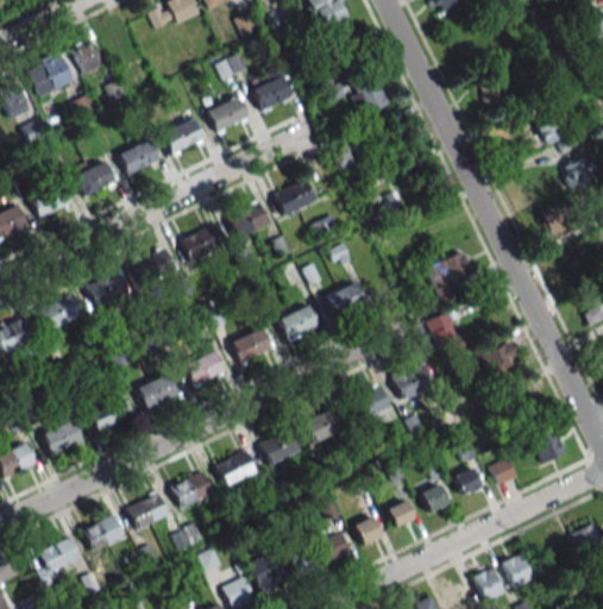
[(200,11),(195,0),(170,0),(149,11),(158,31),(200,11)]
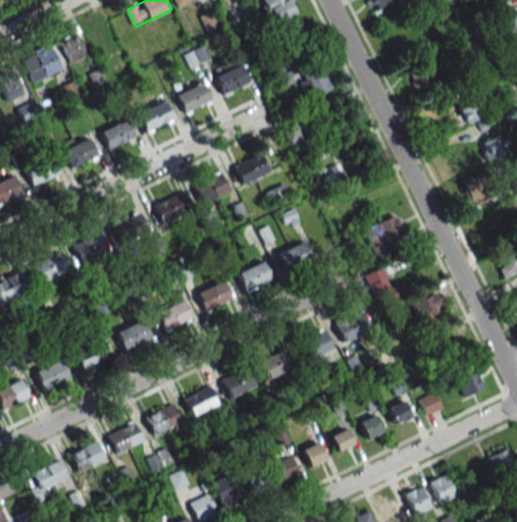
[(266,0),(274,23),(300,15),(295,0),(266,0)]
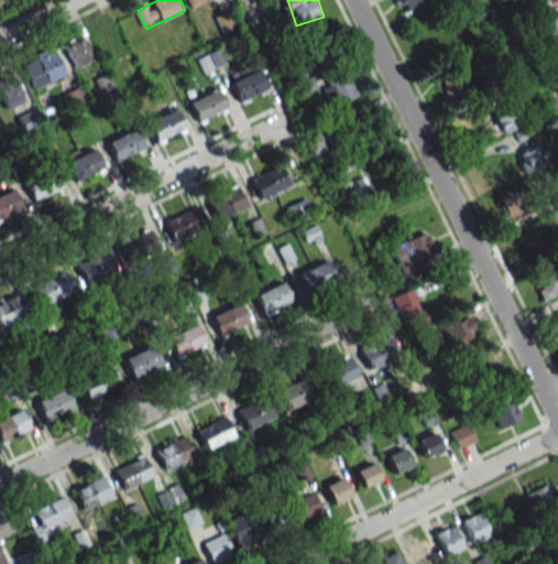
[(404,0),(411,10),(428,0),(404,0)]
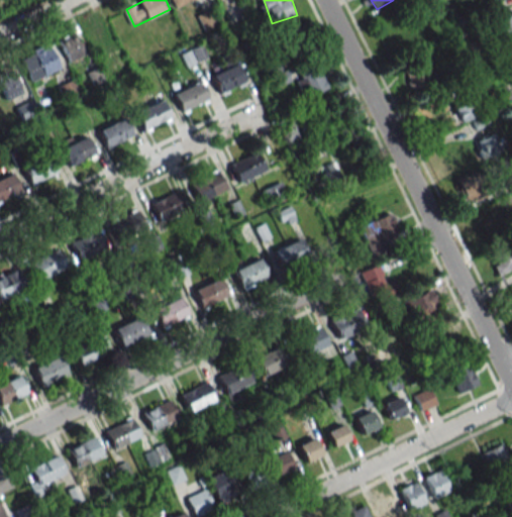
[(201,15),(208,31),(223,24),(216,8),(201,15)]
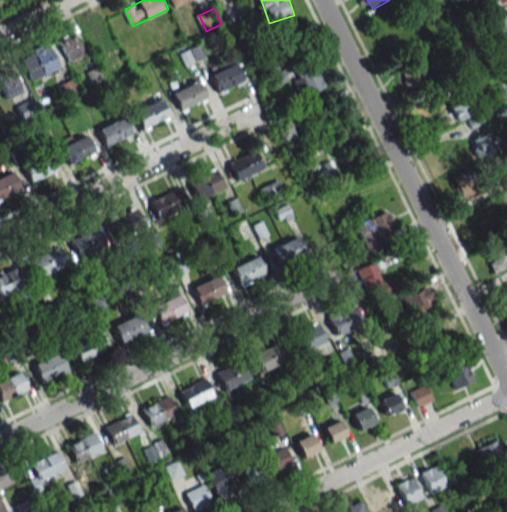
[(506,14),(495,20),(506,39),(506,14)]
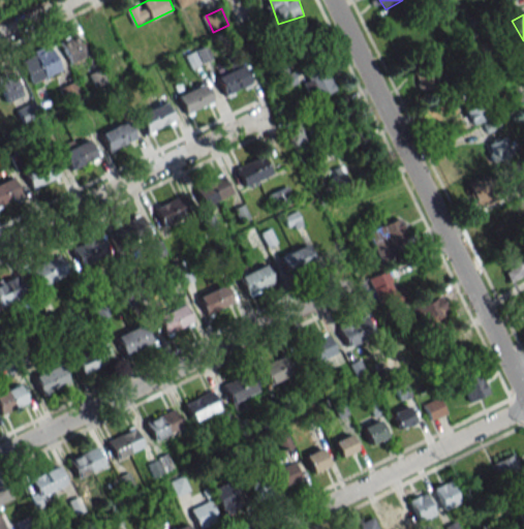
[(71,62),(87,57),(80,34),(64,39),(71,62)]
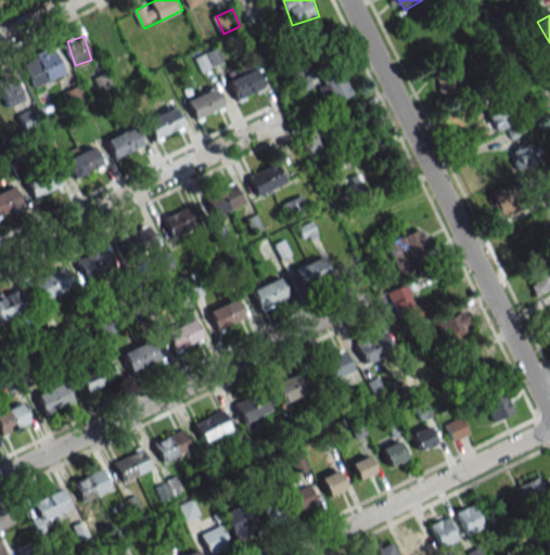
[(38,87),(67,73),(55,47),(25,62),(38,87)]
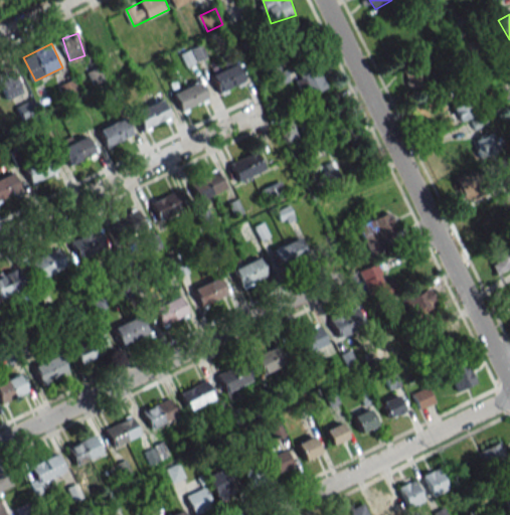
[(226,57),(231,67),(214,74),(222,94),(247,82),(235,53),(226,57)]
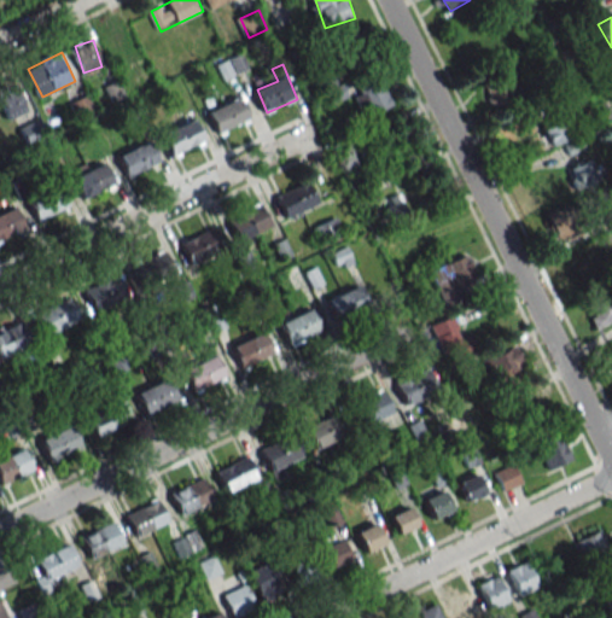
[(0,97),(11,120),(29,110),(13,77),(0,83),(0,97)]
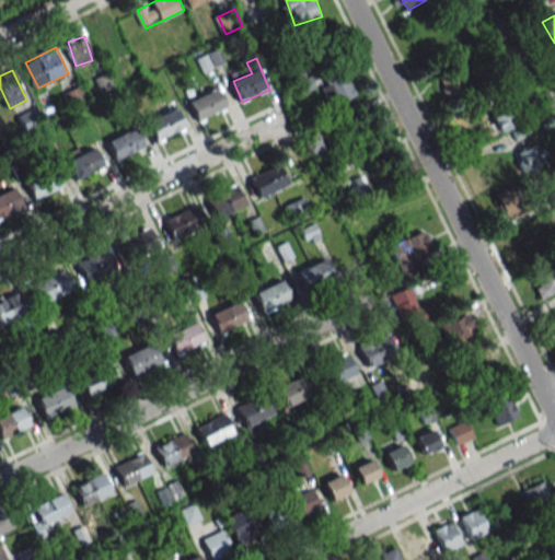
[(449,97),(467,92),(461,70),(442,77),(449,97)]
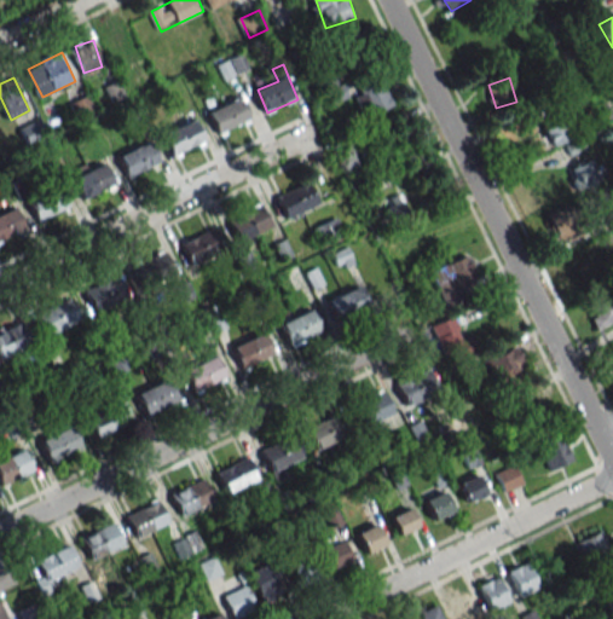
[(108,87),(116,104),(131,98),(122,80),(108,87)]
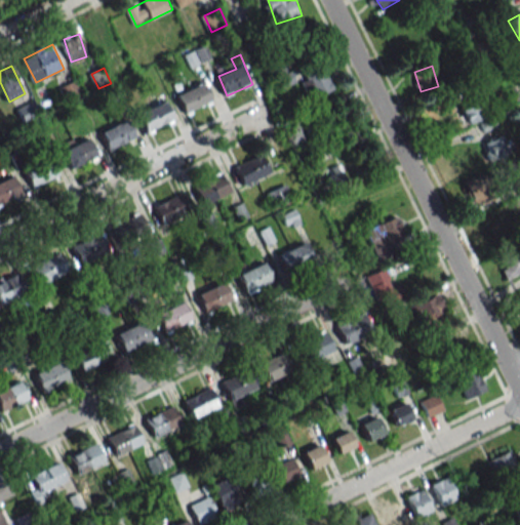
[(84,92),(77,80),(62,88),(68,102),(84,92)]
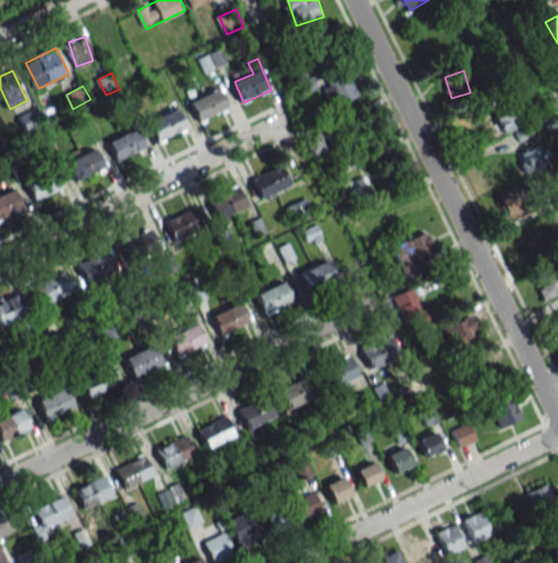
[(203,122),(231,108),(221,87),(193,101),(203,122)]
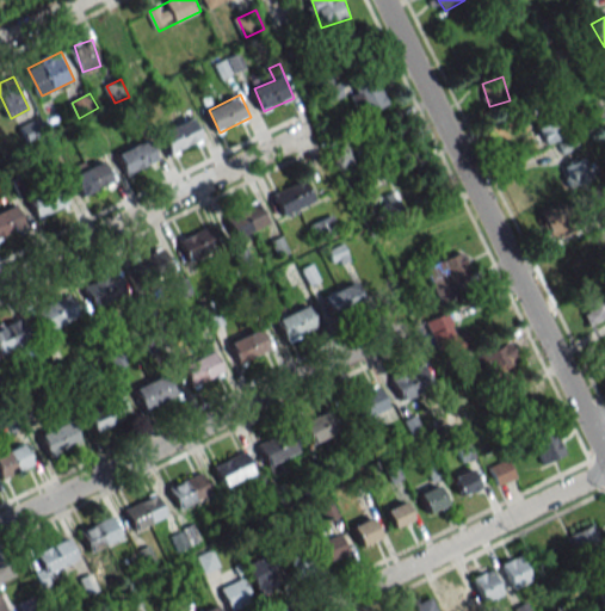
[(165,133),(174,153),(205,140),(197,118),(165,133)]
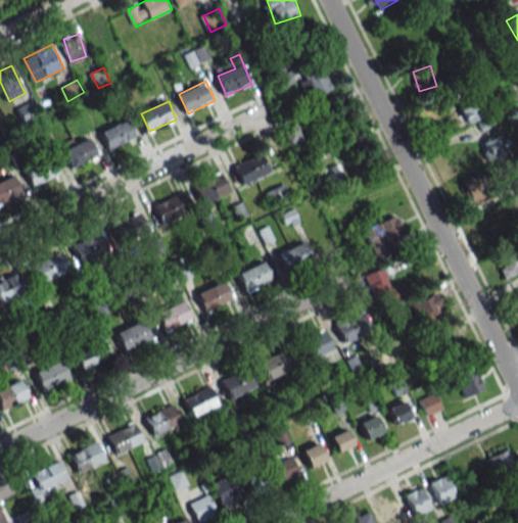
[(462,107),(465,124),(489,117),(485,102),(462,107)]
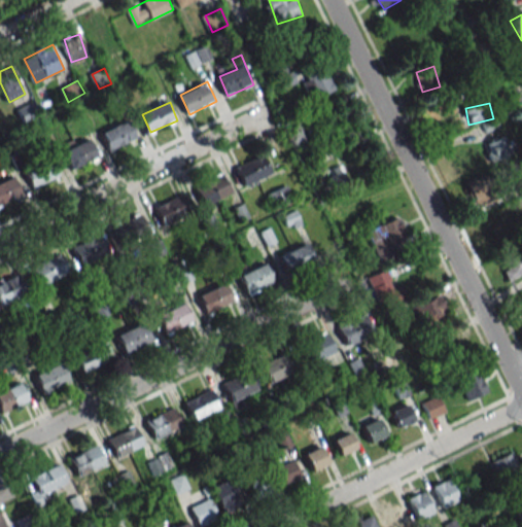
[(104,132),(112,150),(139,138),(131,119),(104,132)]
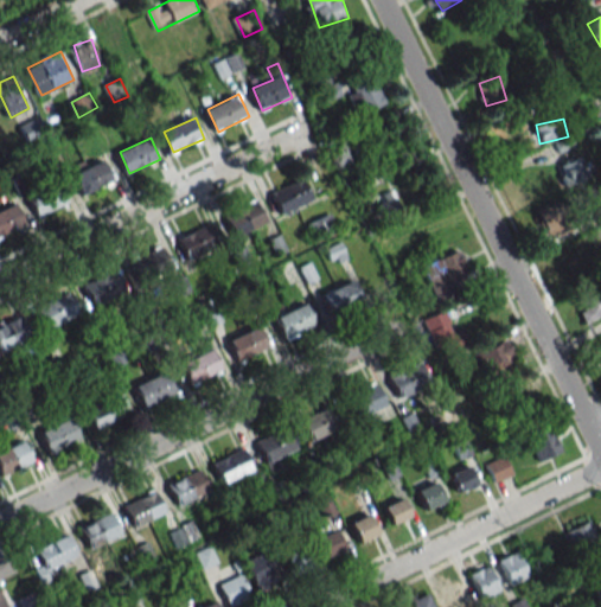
[(360,164),(350,140),(336,146),(346,171),(360,164)]
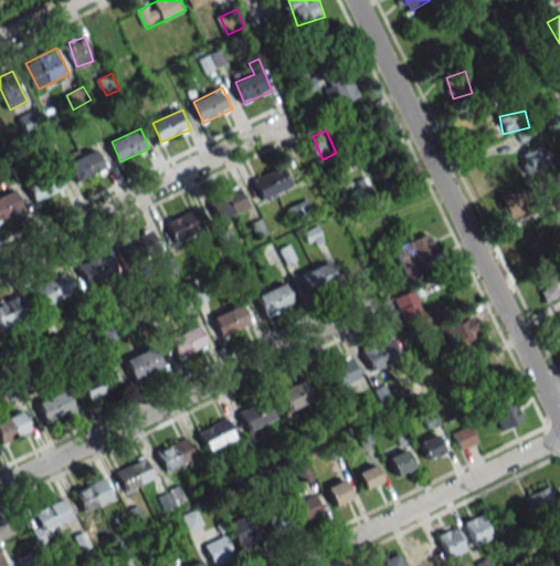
[(532,174),(555,163),(545,144),(524,156),(532,174)]
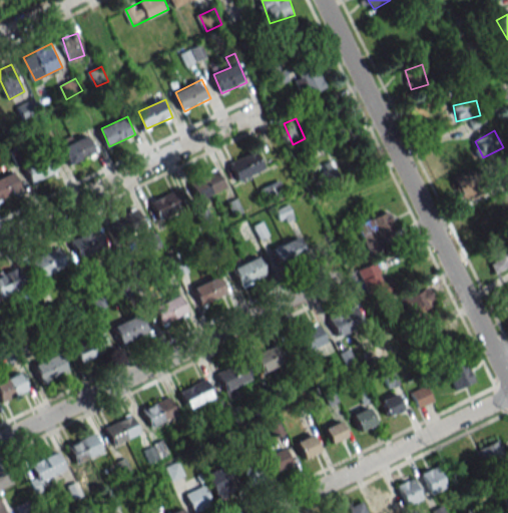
[(64,144),(71,164),(97,154),(91,135),(64,144)]
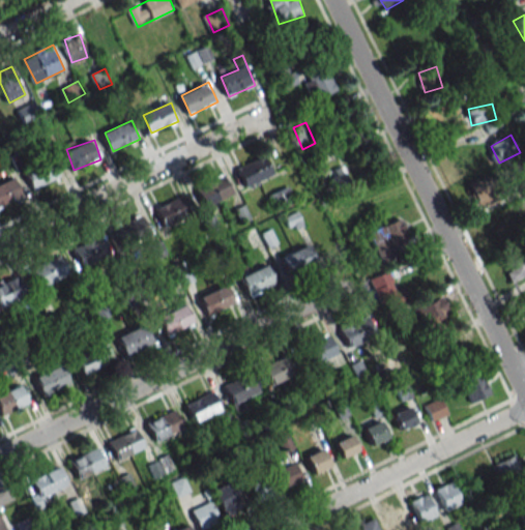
[(240,166),(246,184),(276,175),(271,156),(240,166)]
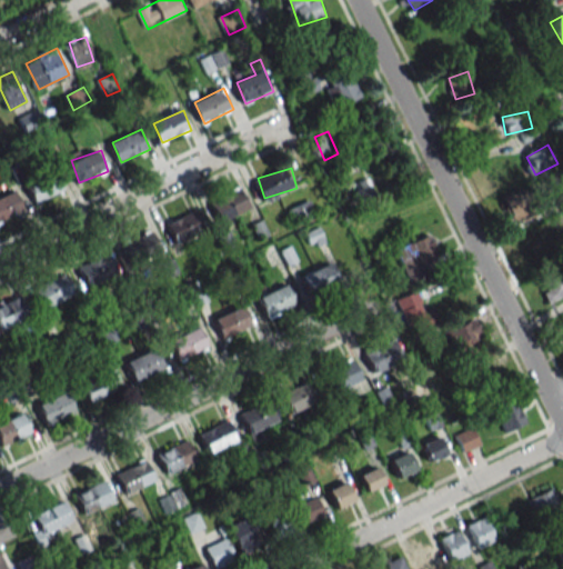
[(29,183),(39,203),(68,190),(58,169),(29,183)]
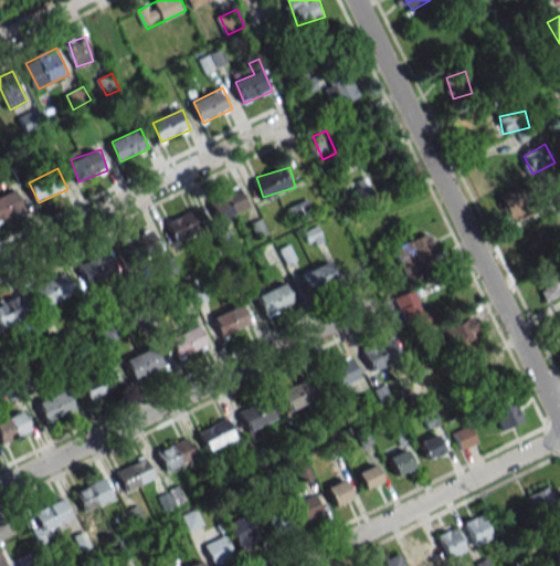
[(371,207),(376,180),(360,178),(356,205),(371,207)]
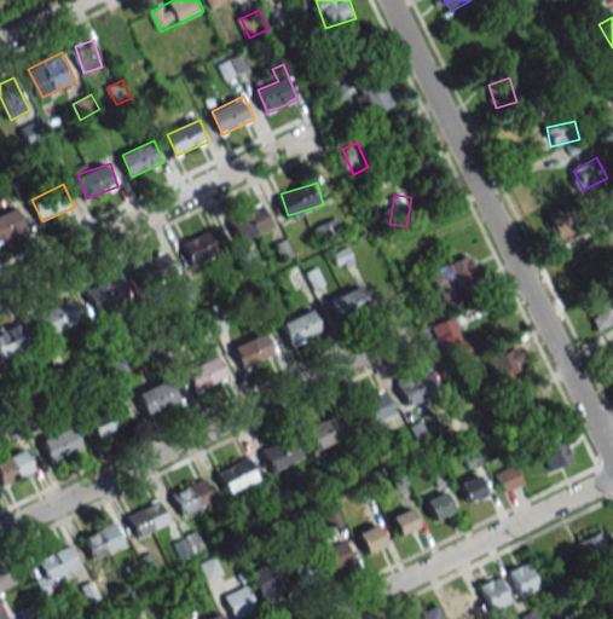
[(550,215),(564,242),(588,229),(574,203),(550,215)]
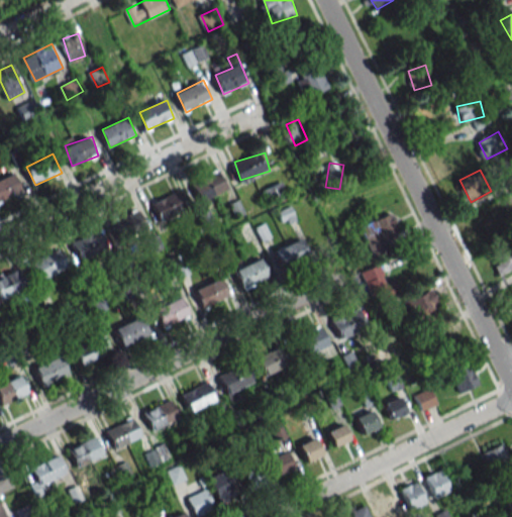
[(229,189),(221,171),(194,184),(203,202),(229,189)]
